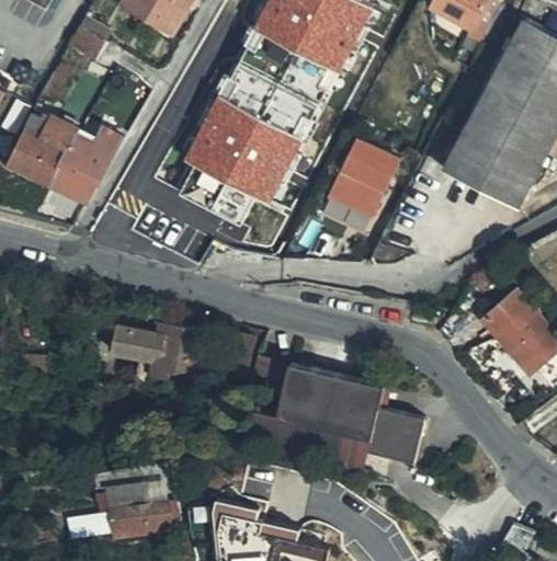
[(123,0),(122,4),(171,31),(188,0),(123,0)]
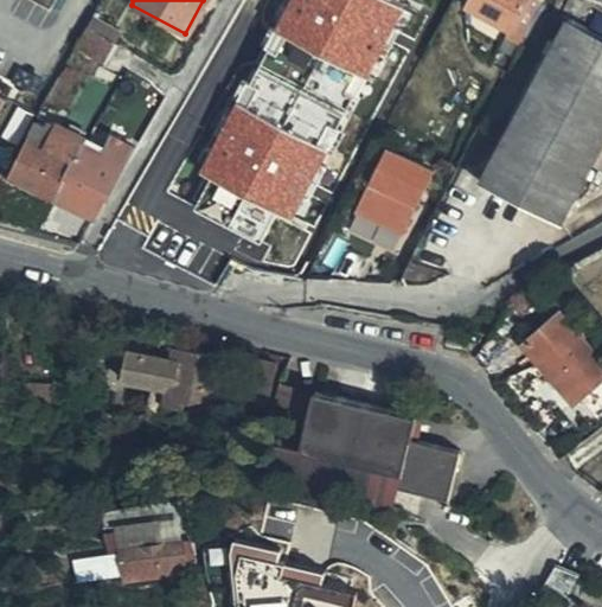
[(277,209),(298,218),(403,0),(283,0),(202,170),(209,173),(192,208),(262,241),(277,209)]
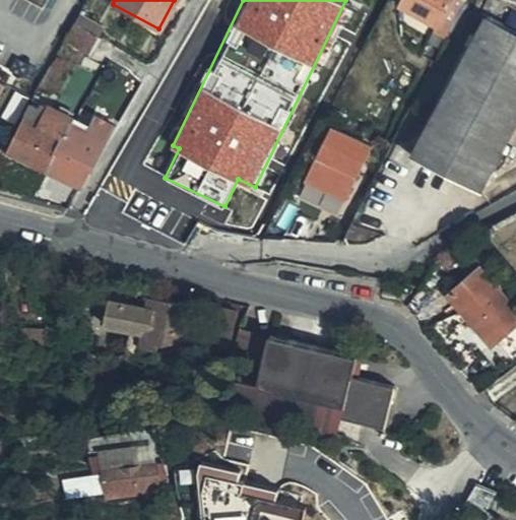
[(436,26),(451,0),(401,0),(399,5),(436,26)]
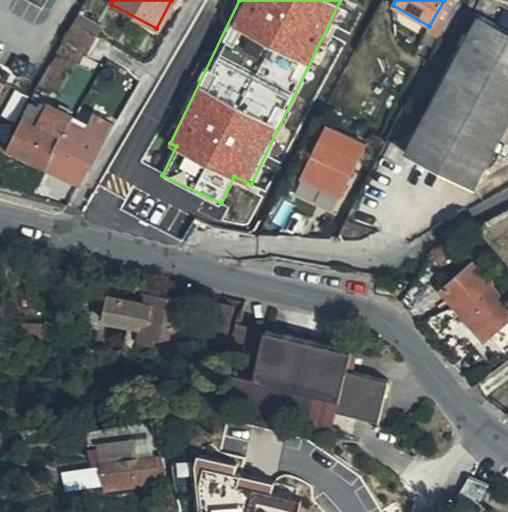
[(460,1),(459,0),(448,0),(432,28),(443,33),(460,1)]
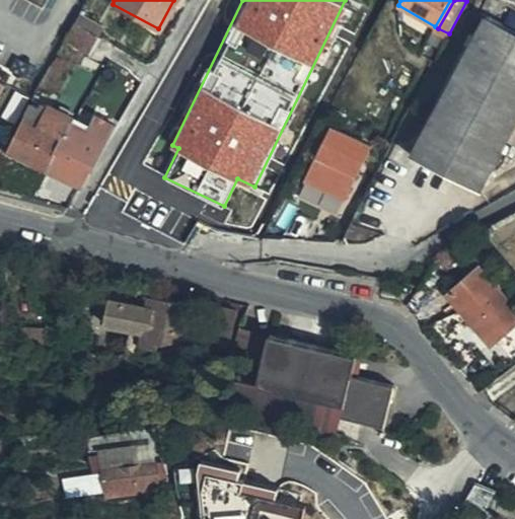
[(90,20),(77,13),(71,23),(84,30),(90,20)]
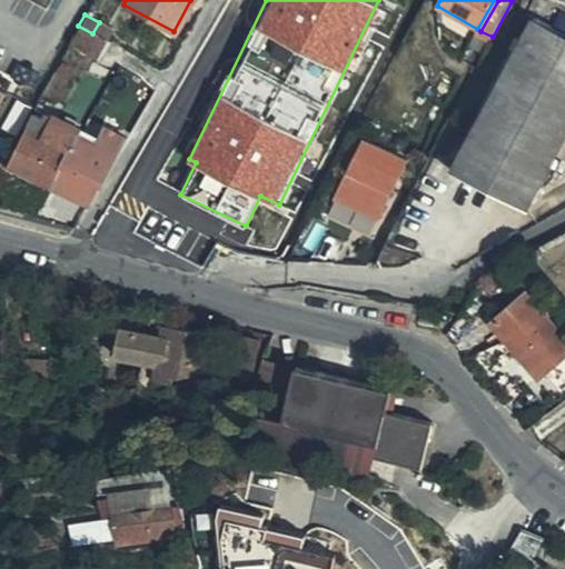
[(564,35),(531,17),(448,171),(524,210),(553,157),(564,162),(564,35)]
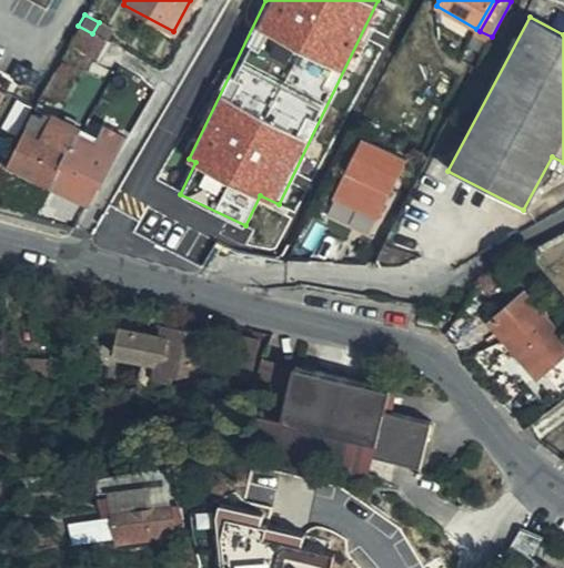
[(92,33),(78,26),(68,44),(96,60),(106,41),(92,33)]
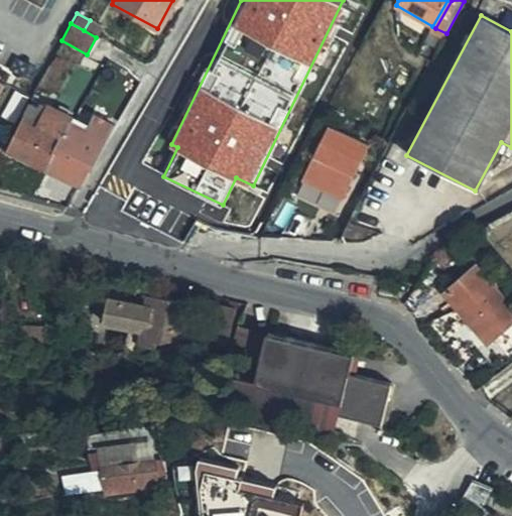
[(7,150),(46,169),(47,168),(70,123),(72,119),(31,99),(7,150)]
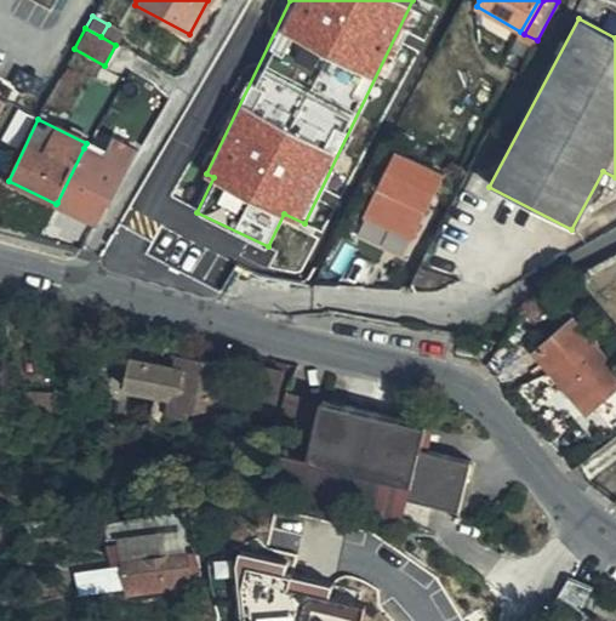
[(57,203),(56,204),(96,222),(109,195),(112,195),(133,151),(113,140),(106,159),(84,148),(57,203)]
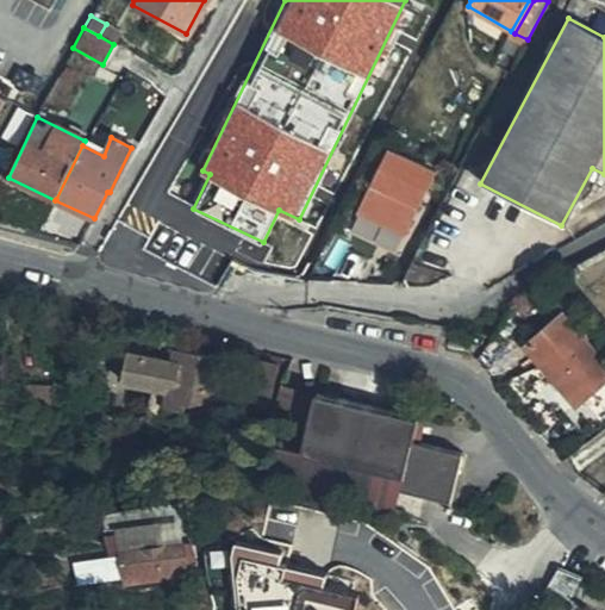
[(368,185),(417,207),(435,174),(386,151),(368,185)]
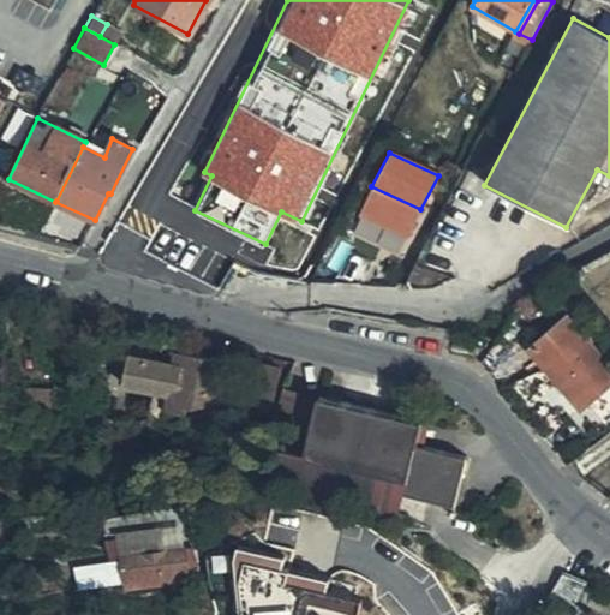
[(609,381),(609,369),(566,316),(527,350),(578,410),(609,381)]
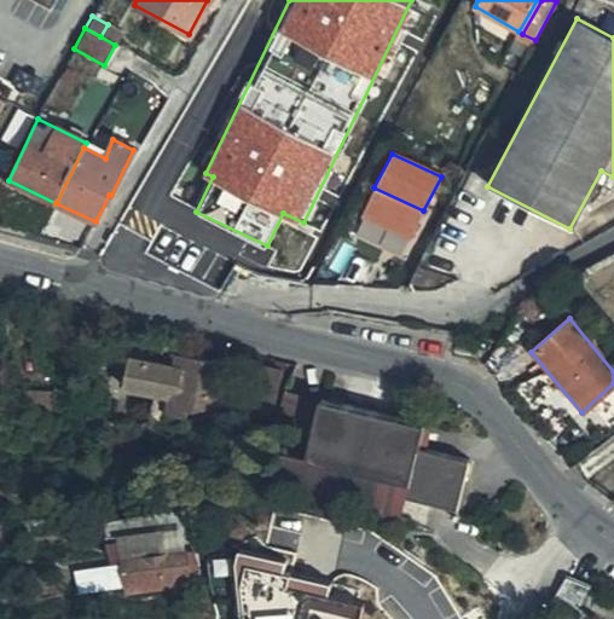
[(183,357),(174,354),(172,368),(181,369),(183,357)]
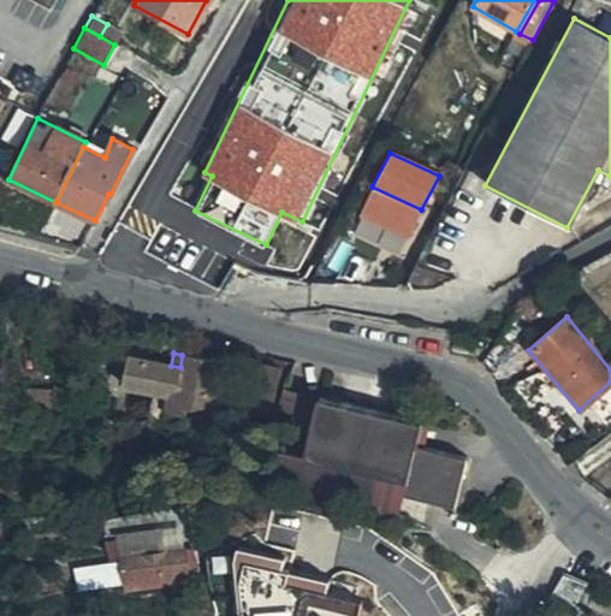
[(181,367),(171,366),(165,395),(161,415),(182,419),(183,410),(189,412),(214,406),(225,402),(229,390),(214,385),(218,361),(182,355),(181,367)]
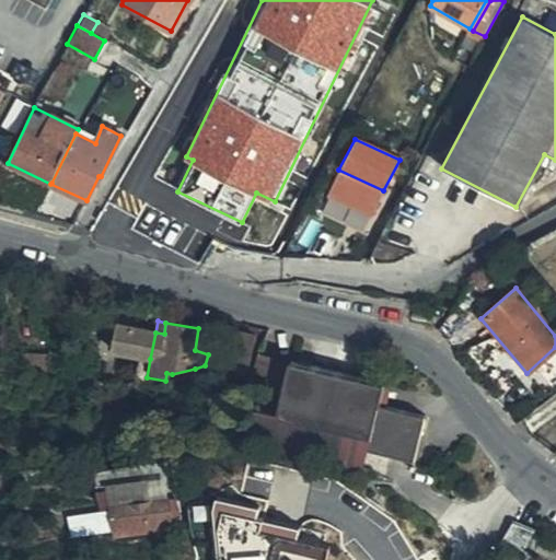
[(150,359),(155,333),(123,325),(117,352),(150,359)]
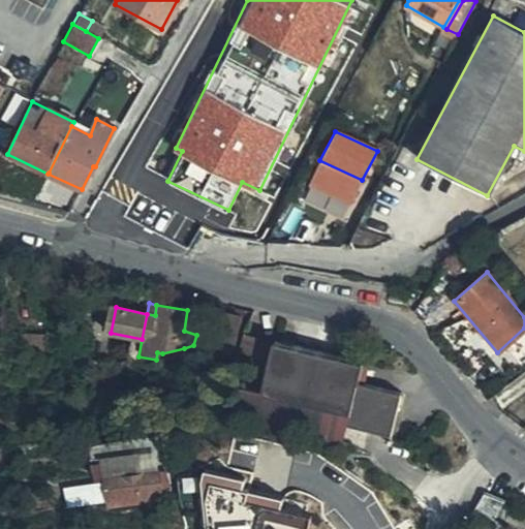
[(232,361),(240,319),(210,313),(202,356),(232,361)]
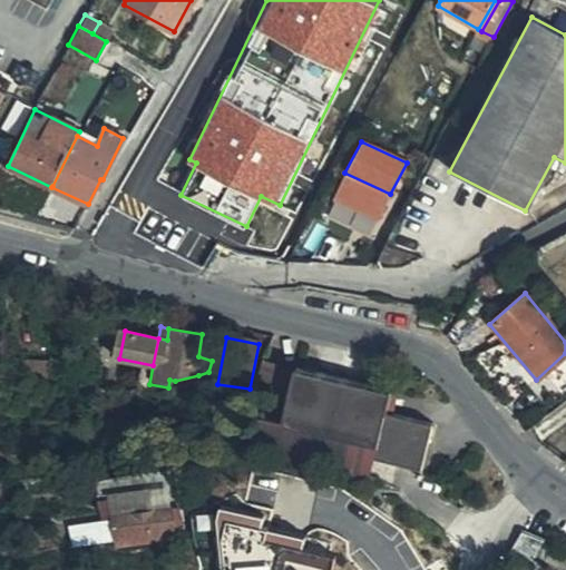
[(29,390),(58,390),(59,374),(59,363),(29,362),(29,390)]
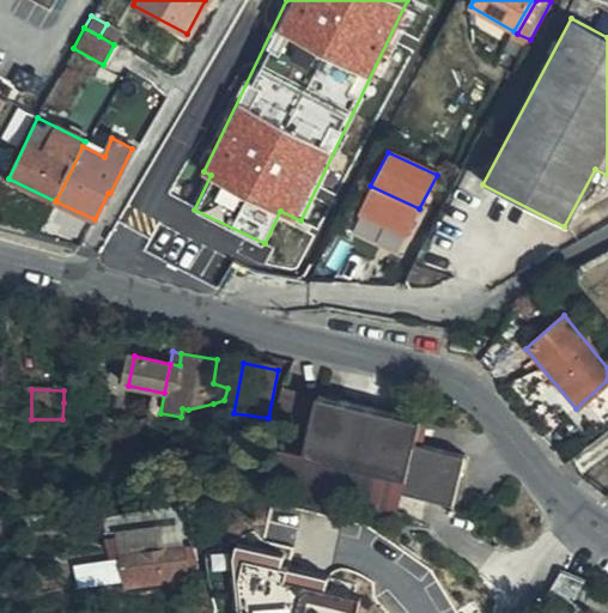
[(316,399),(280,390),(267,423),(259,445),(277,451),(301,457),(316,399)]
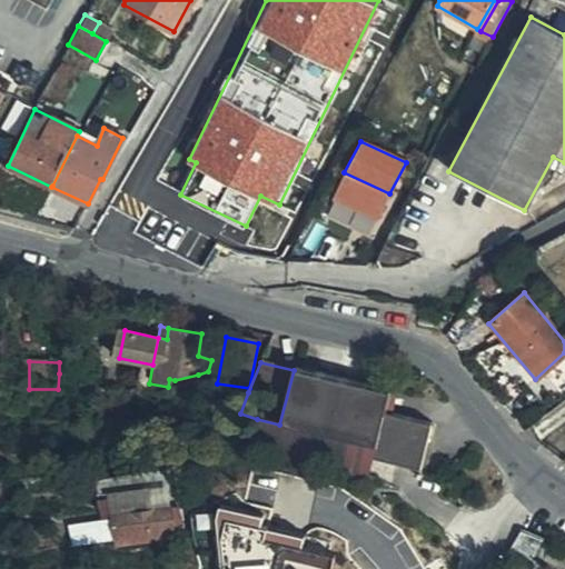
[(279,425),(257,419),(248,453),(366,479),(370,460),(418,471),(429,426),(383,415),(388,393),(294,370),(279,425)]
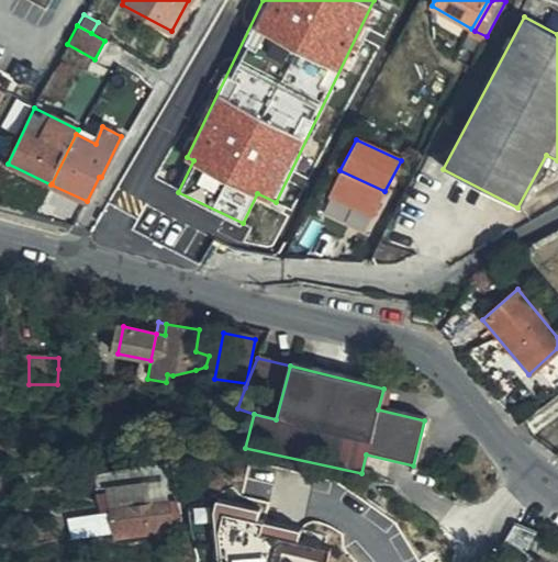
[(166,484),(137,487),(140,507),(169,505),(166,484)]
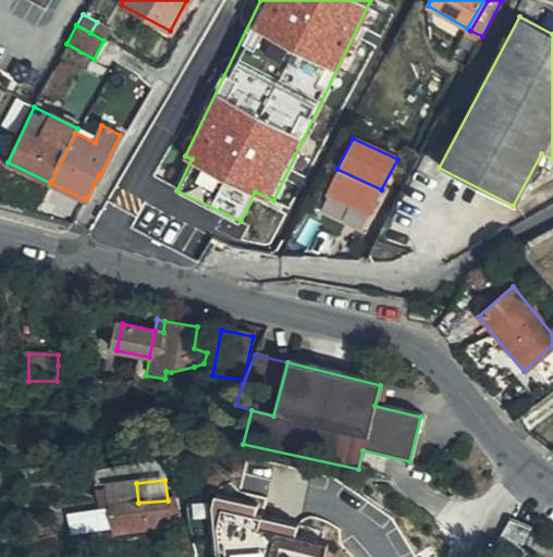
[(138,503),(136,483),(106,487),(111,536),(177,528),(176,517),(170,518),(168,500),(138,503)]
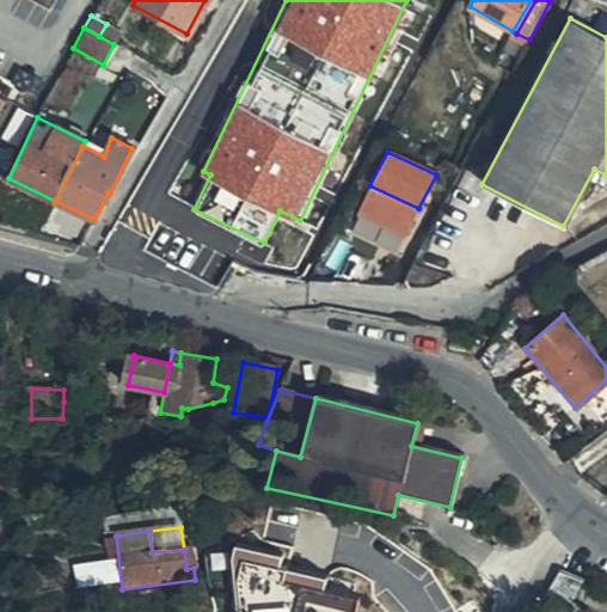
[(342,611),(295,593),(305,569),(293,567),(296,550),(239,536),(230,571),(268,581),(257,611),(342,611)]
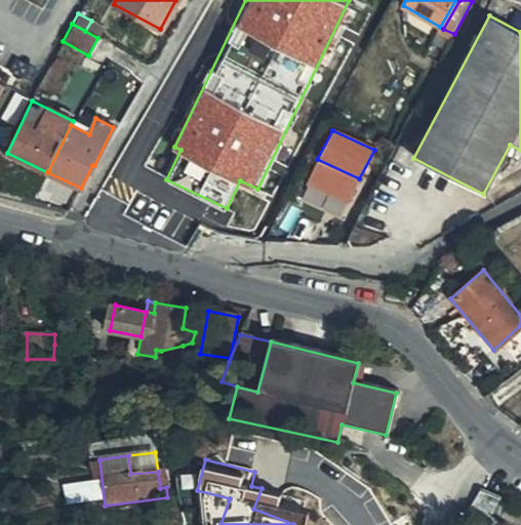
[(481,524),(497,499),(478,490),(464,515),(479,524),(481,524)]
